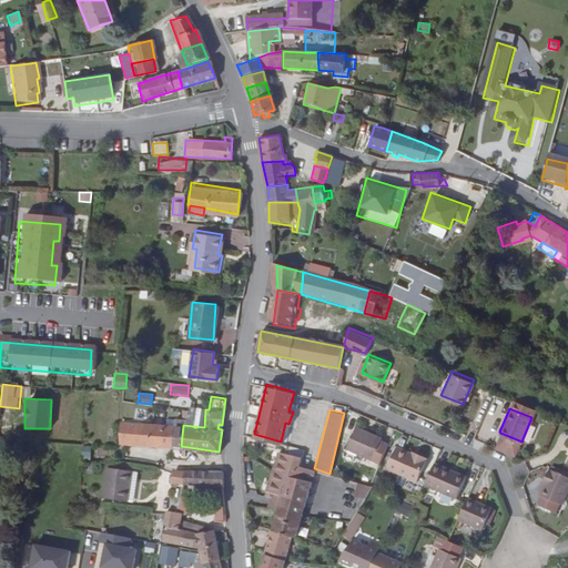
[(161,423),(125,418),(123,438),(169,445),(171,424),(161,423)]
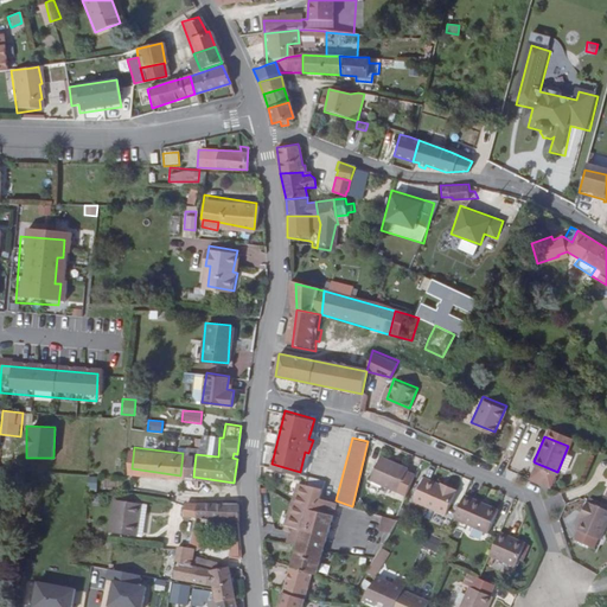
[(193,477),(196,454),(183,453),(180,475),(193,477)]
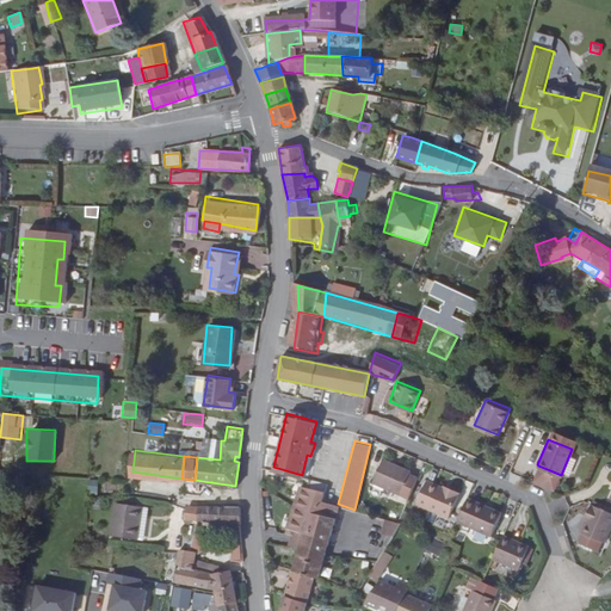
[(372,482),(408,497),(417,476),(408,473),(409,469),(383,458),(372,482)]
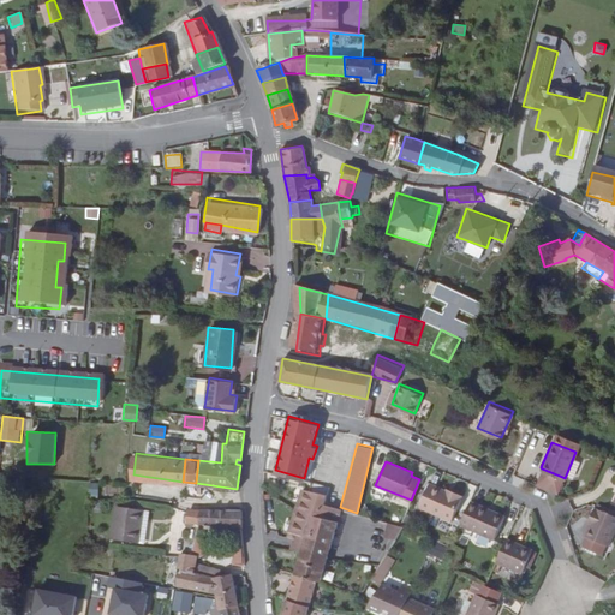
[(537,479),(557,488),(562,477),(542,469),(537,479)]
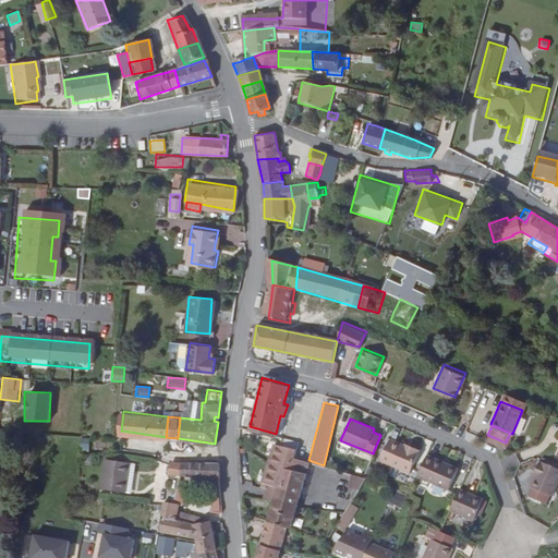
[(80,449),(88,450),(88,438),(81,438),(80,449)]
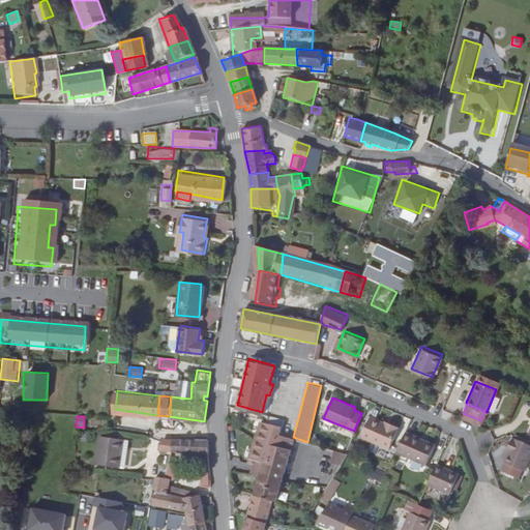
[(389,421),(388,423),(370,416),(360,436),(389,447),(398,425),(389,421)]
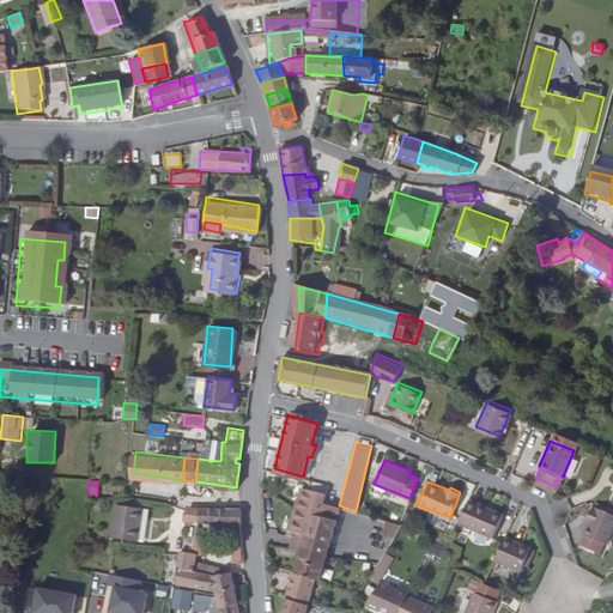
[(333,504),(322,501),(325,491),(302,484),(287,526),(295,528),(291,542),(298,546),(299,544),(326,551),(337,513),(331,510),(333,504)]
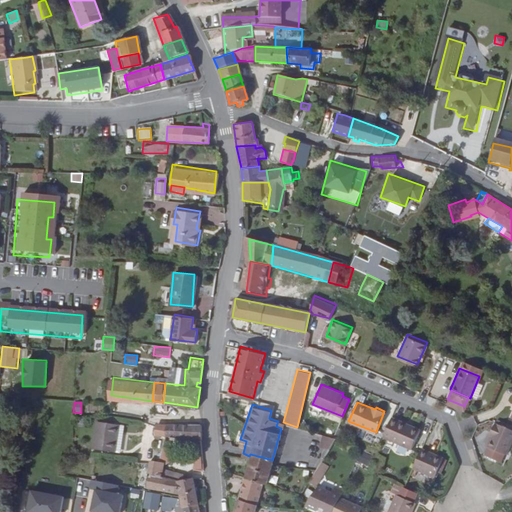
[(412,447),(420,426),(391,415),(383,435),(412,447)]
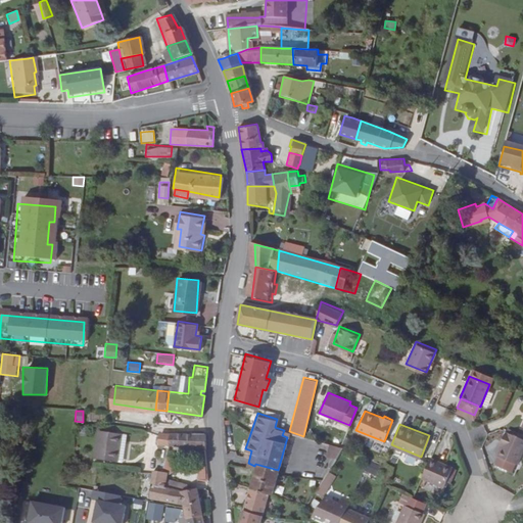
[(117,460),(122,432),(98,429),(94,457),(117,460)]
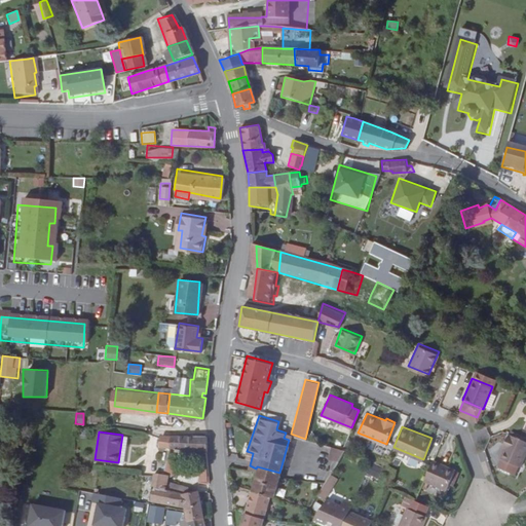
[(163,448),(163,445),(167,446),(170,433),(159,431),(157,447),(163,448)]
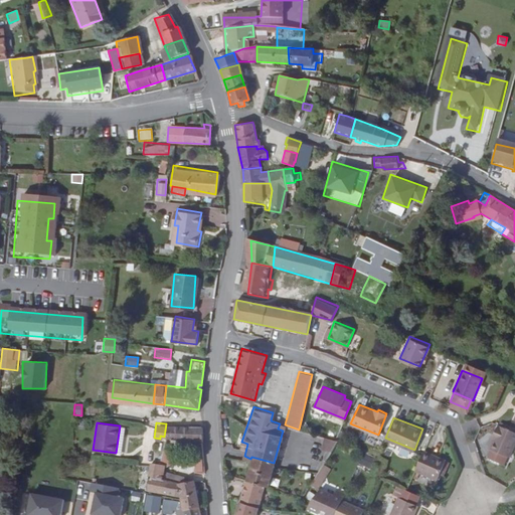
[(490,447),(510,454),(514,442),(514,428),(498,422),(494,433),(496,433),(490,447)]
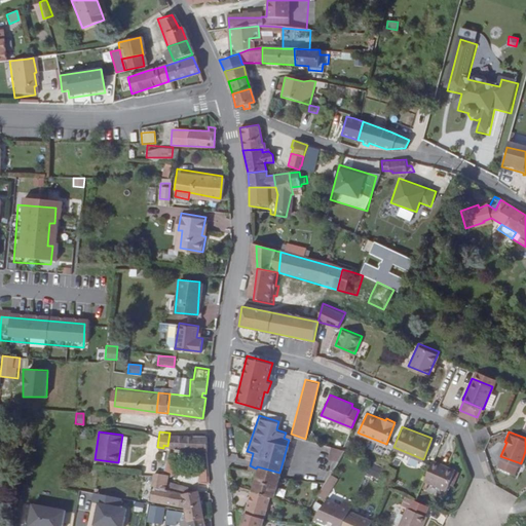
[(205,449),(205,434),(170,433),(167,446),(205,449)]
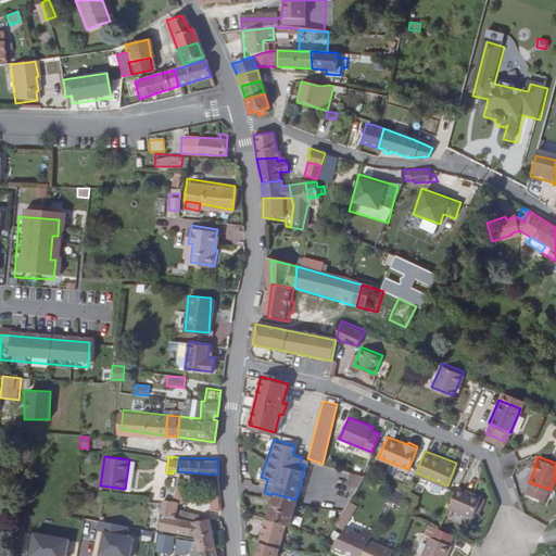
[(363,476),(362,476),(351,472),(346,485),(355,489),(363,476)]
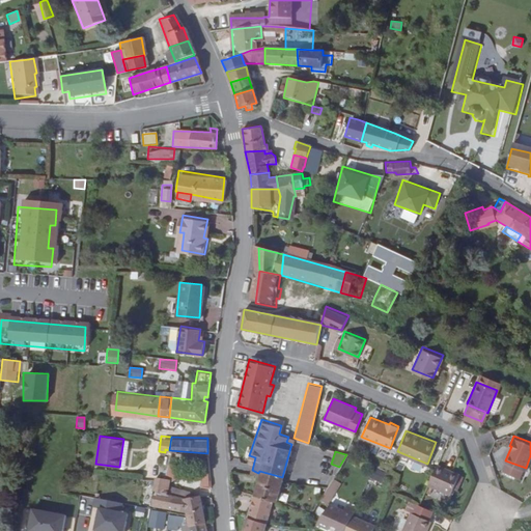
[(184,514),(186,523),(203,520),(197,492),(180,495),(164,492),(169,480),(174,477),(175,471),(170,471),(171,463),(167,463),(165,477),(155,475),(154,478),(150,478),(149,482),(152,482),(148,502),(184,510),(184,514)]
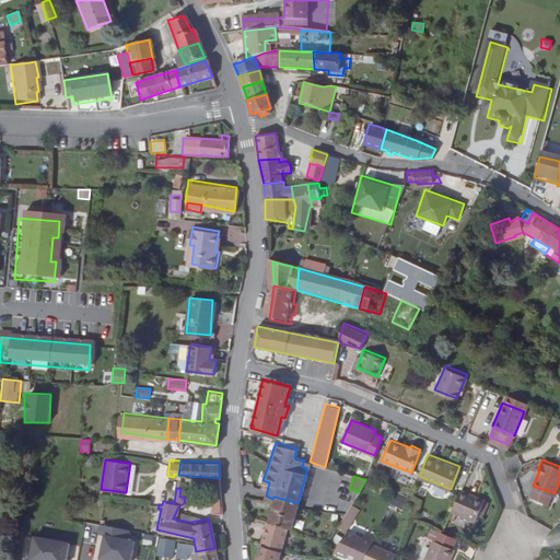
[(486,498),(462,488),(453,509),(477,520),(480,513),(486,498)]
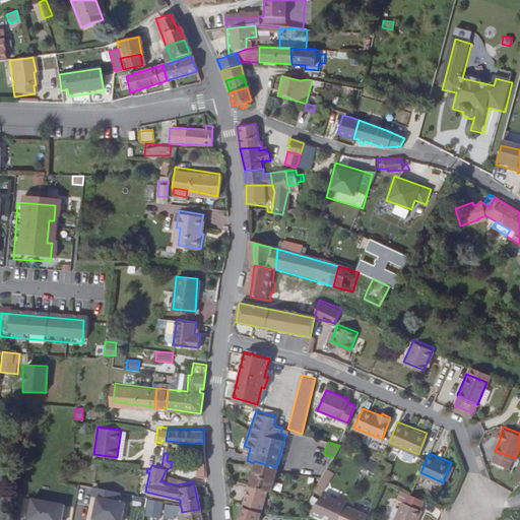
[(373,472),(377,463),(366,459),(362,468),(373,472)]
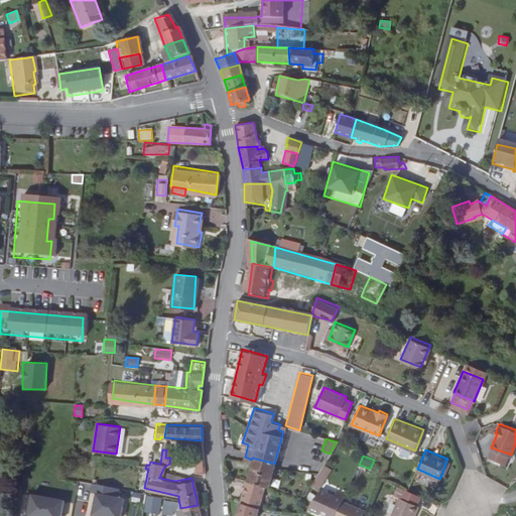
[(264,485),(267,486),(274,464),(252,458),(251,460),(246,479),(264,485)]
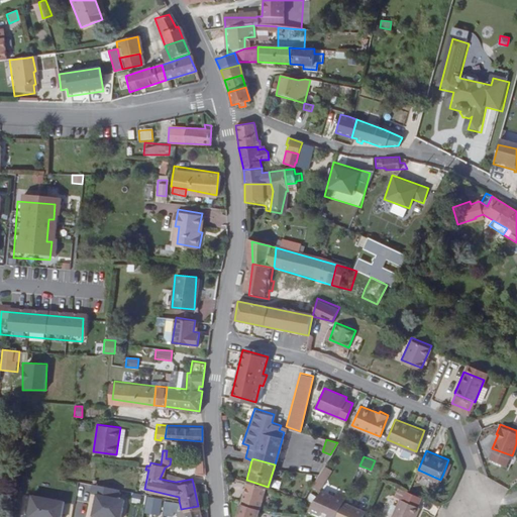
[(445,475),(451,460),(448,459),(443,474),(445,475)]
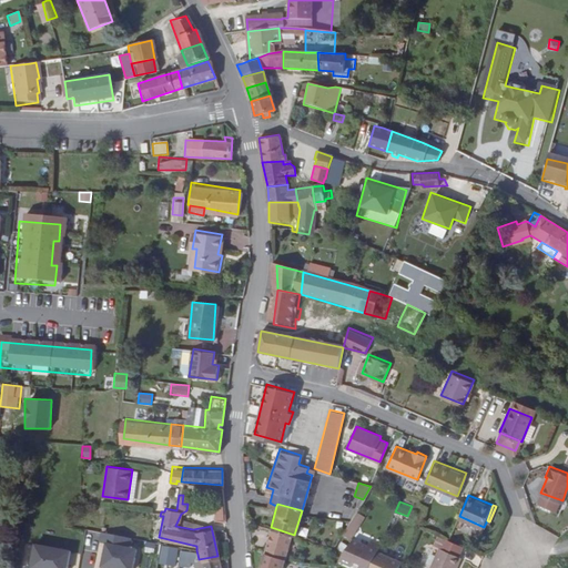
[(208,510),(206,517),(224,521),(224,514),(208,510)]
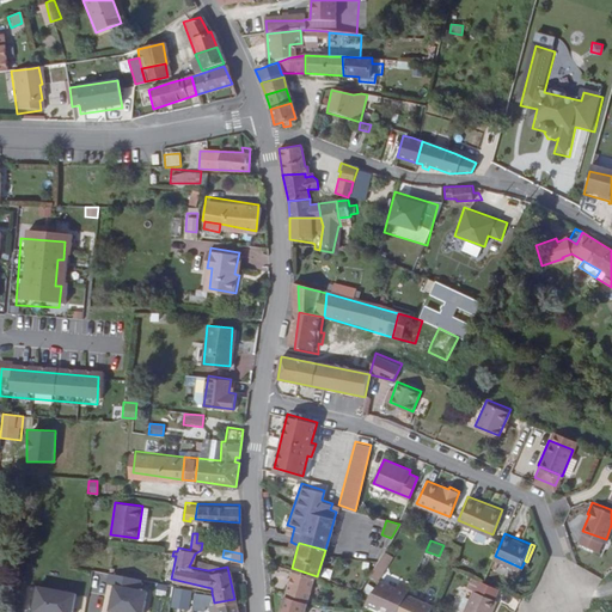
[(390,555),(383,550),(378,558),(374,563),(381,567),(390,555)]
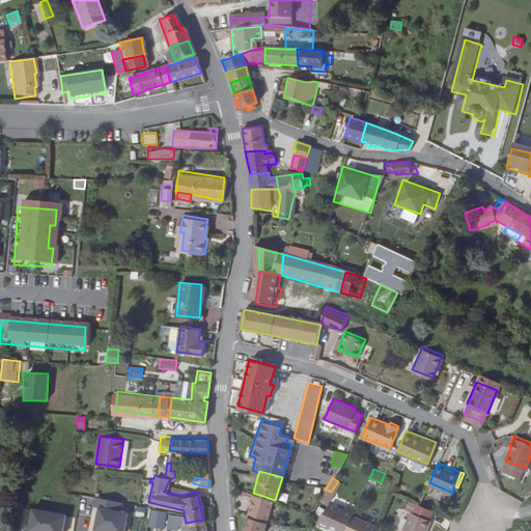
[(331,492),(325,488),(318,498),(326,501),(331,492)]
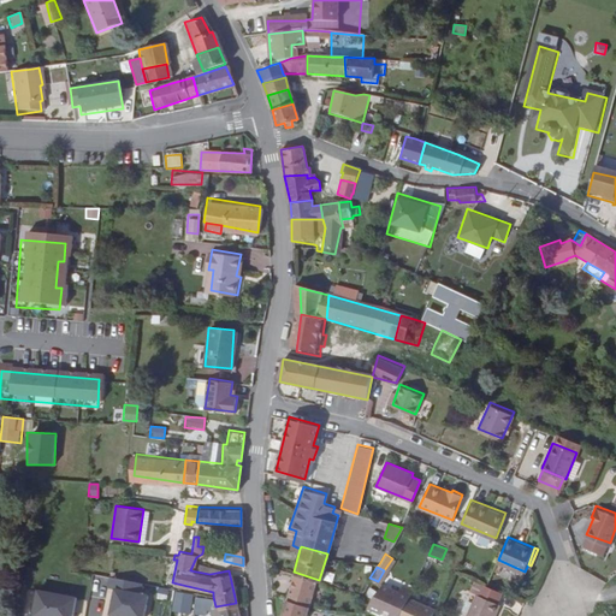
[(308,603),(315,579),(294,572),(285,597),(308,603)]
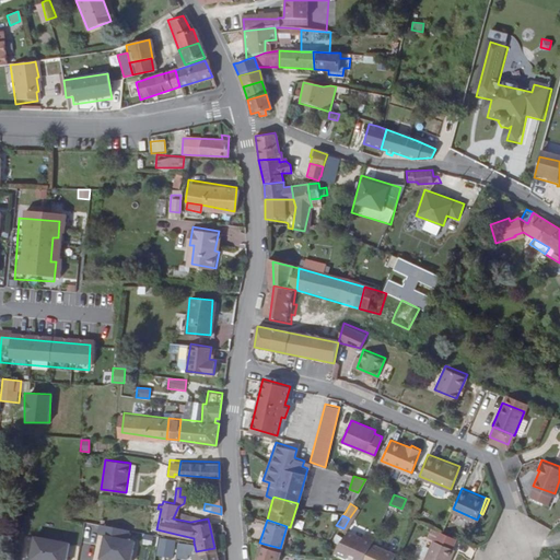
[(128,528),(98,522),(97,532),(103,533),(98,559),(101,559),(117,559),(120,559),(128,559),(133,539),(127,538),(128,528)]
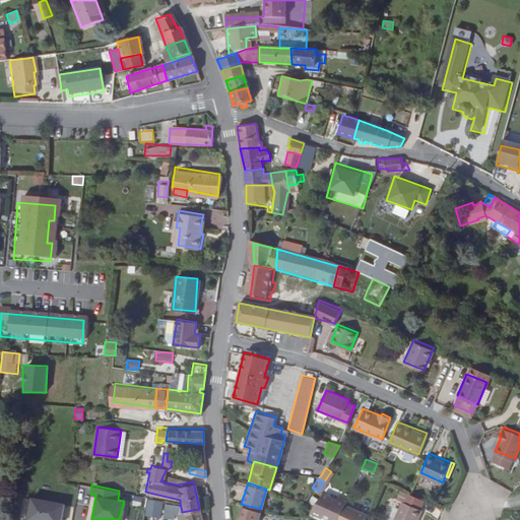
[(327,517),(325,519),(337,519),(344,506),(347,498),(337,493),(334,499),(320,493),(309,509),(320,515),(321,513),(327,517)]
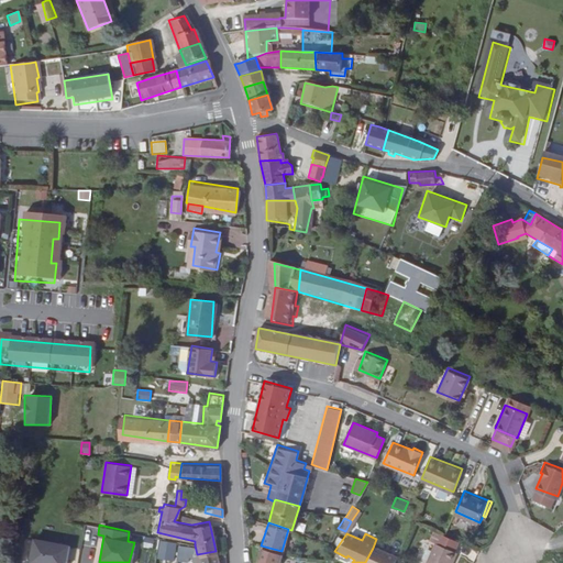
[(65,562),(69,543),(34,538),(29,562),(65,562)]
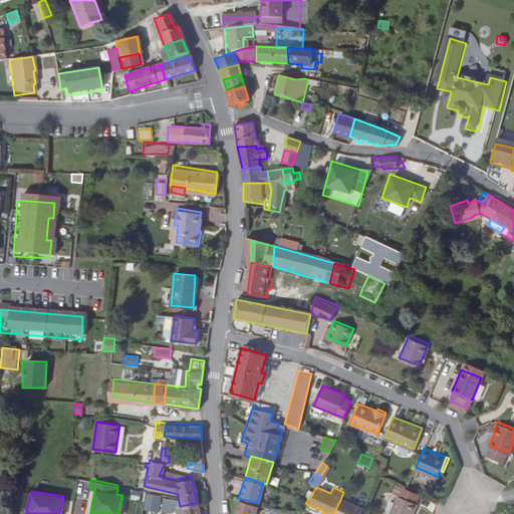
[(144,494),(143,511),(159,512),(161,495),(144,494)]
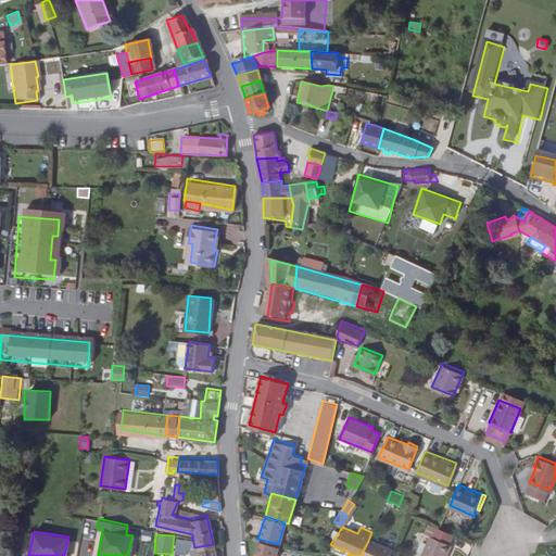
[(444,555),(450,544),(429,536),(419,555),(444,555)]
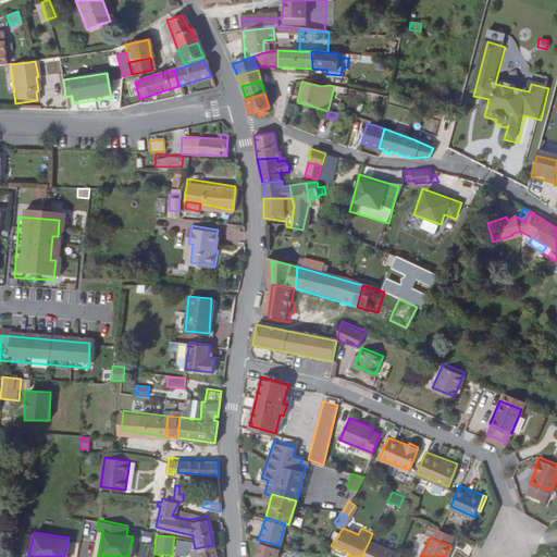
[(274,556),(279,545),(258,540),(252,556),(274,556)]
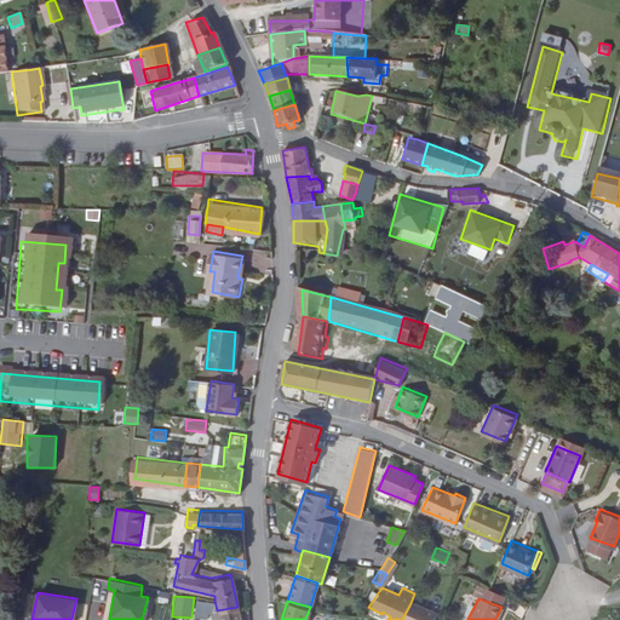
[(434,619),(436,615),(411,603),(402,619),(434,619)]
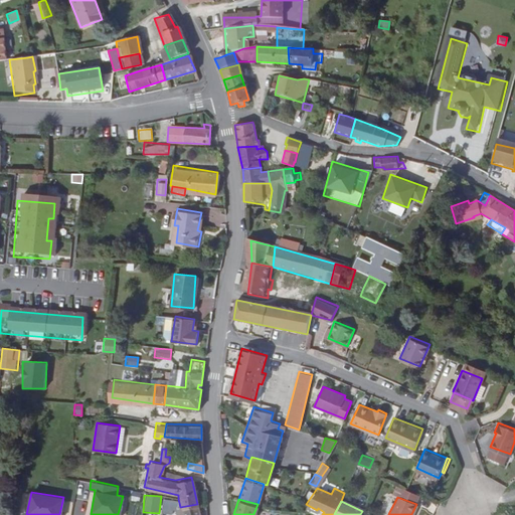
[(180,507),(181,514),(198,514),(197,504),(180,507)]
